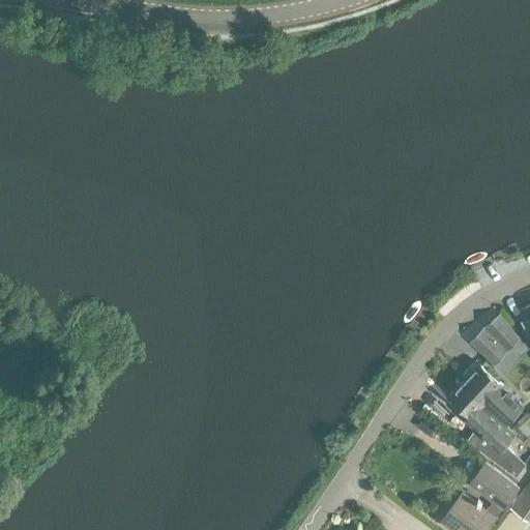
[(520,337),(501,314),(484,326),(471,342),(495,362),(520,337)]
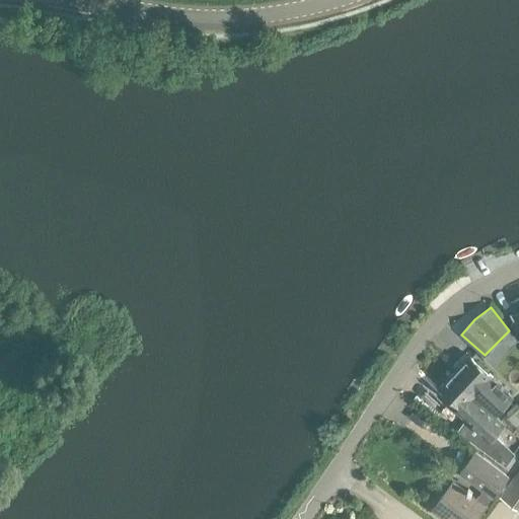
[(469,356),(451,376),(494,417),(512,397),(492,379),(492,378),(469,356)]
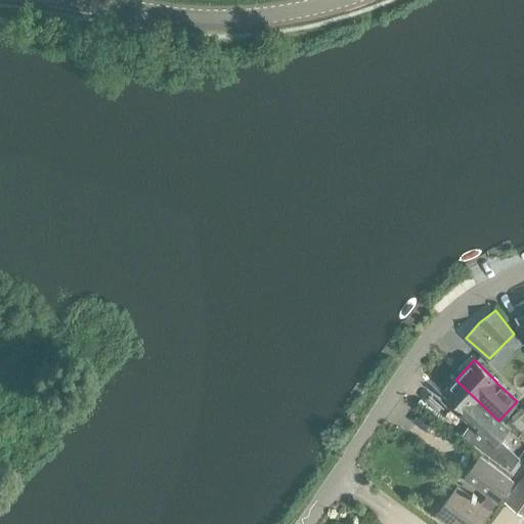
[(455,380),(443,391),(474,420),(463,434),(509,470),(518,457),(497,441),(508,429),(498,421),(455,380)]
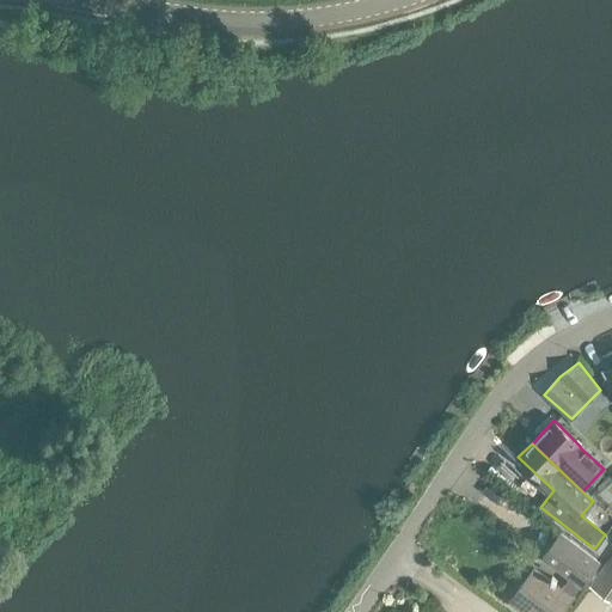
[(562,589),(533,569),(508,603),(521,611),(561,611),(573,598),(571,597),(581,585),(581,586),(598,562),(558,533),(542,556),(570,577),(562,589)]
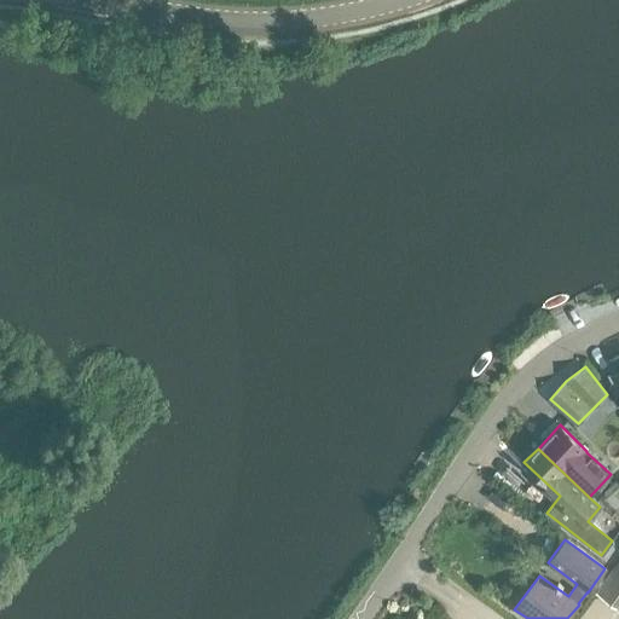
[(618,560),(596,594),(618,608),(618,606),(618,560)]
